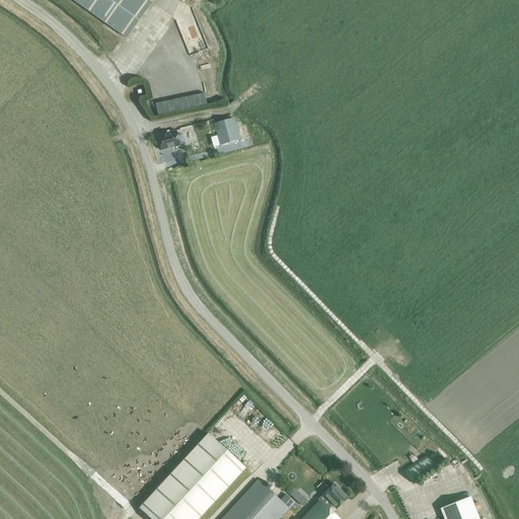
[(73,0),(127,39),(151,4),(144,0),(73,0)]
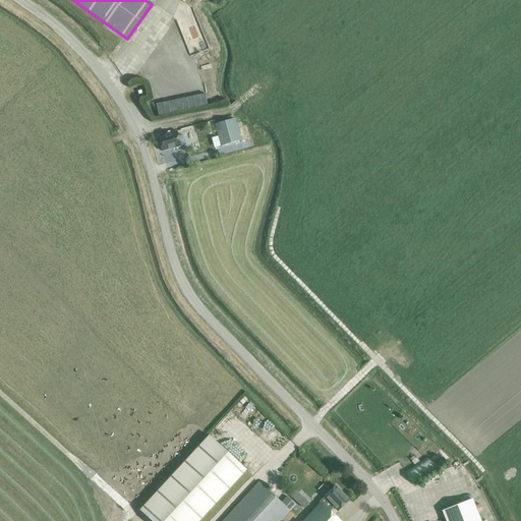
[(247,126),(237,128),(234,118),(215,124),(221,146),(240,140),(250,138),(247,126)]
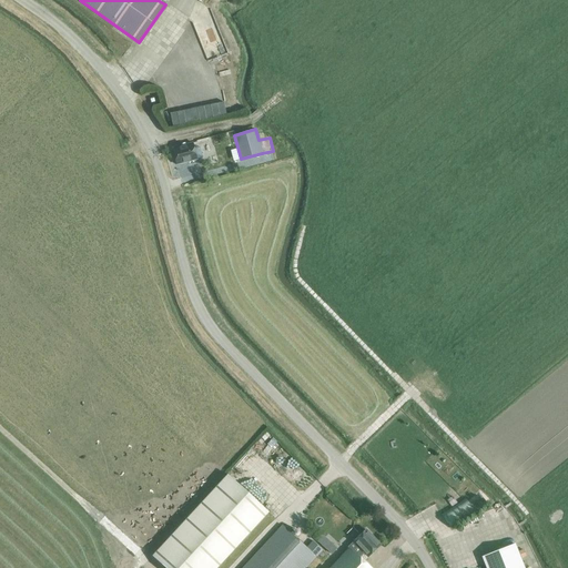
[(194,149),(192,143),(172,149),(176,165),(196,160),(196,159),(203,158),(200,148),(194,149)]
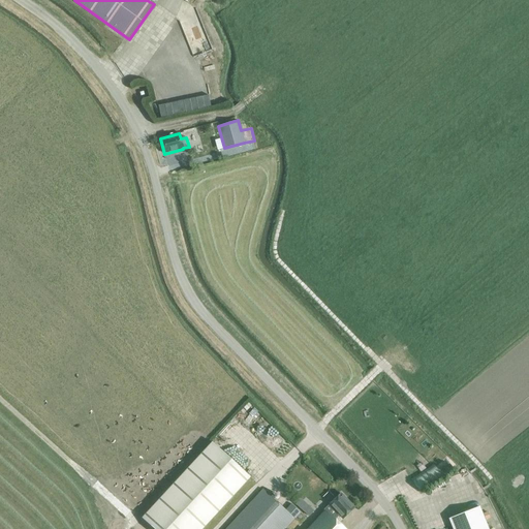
[(142,518),(153,528),(201,528),(250,477),(212,442),(142,518)]
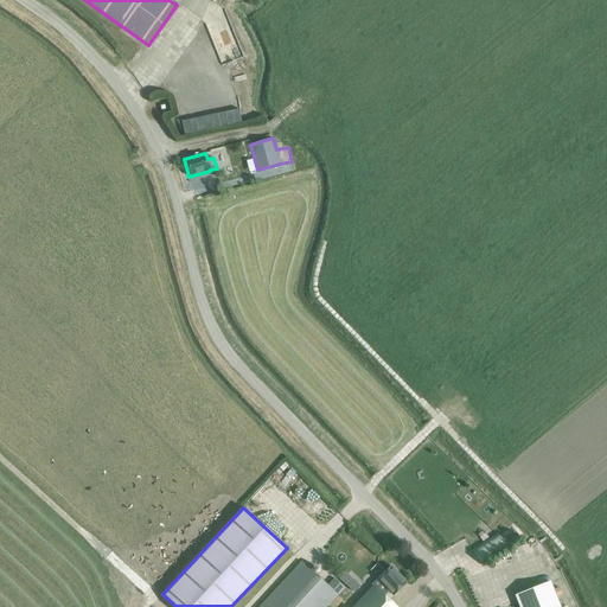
[(496,534),(472,549),(481,564),(508,548),(498,532),(496,534)]
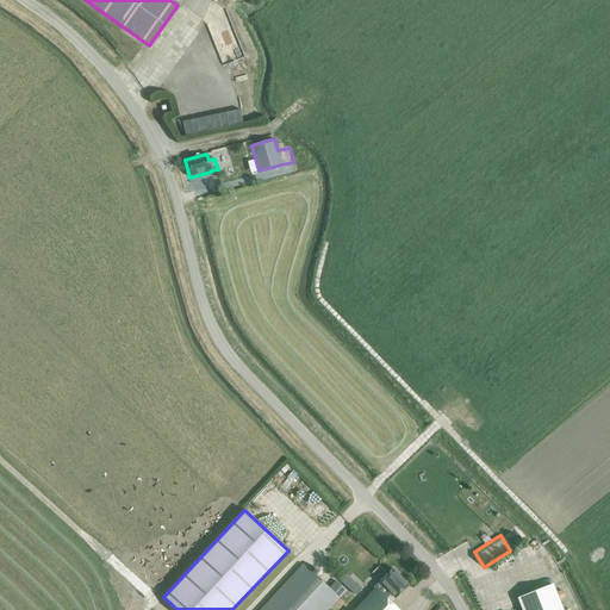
[(260,609),(328,609),(346,591),(336,582),(329,589),(303,564),(260,609)]
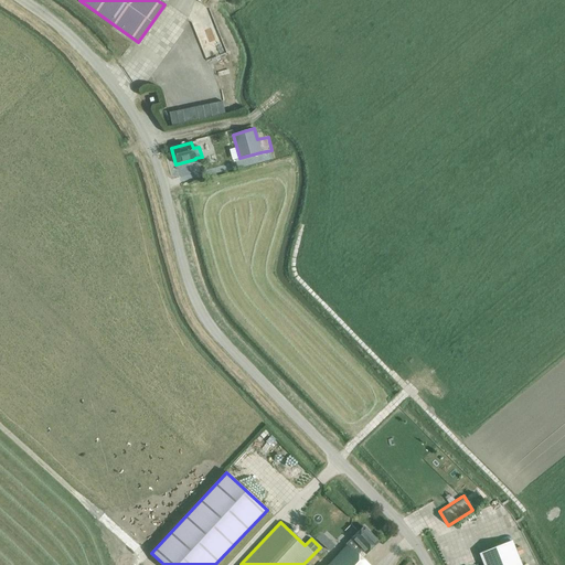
[(328,564),(369,564),(355,553),(361,548),(366,554),(379,542),(364,528),(350,541),(351,541),(328,564)]
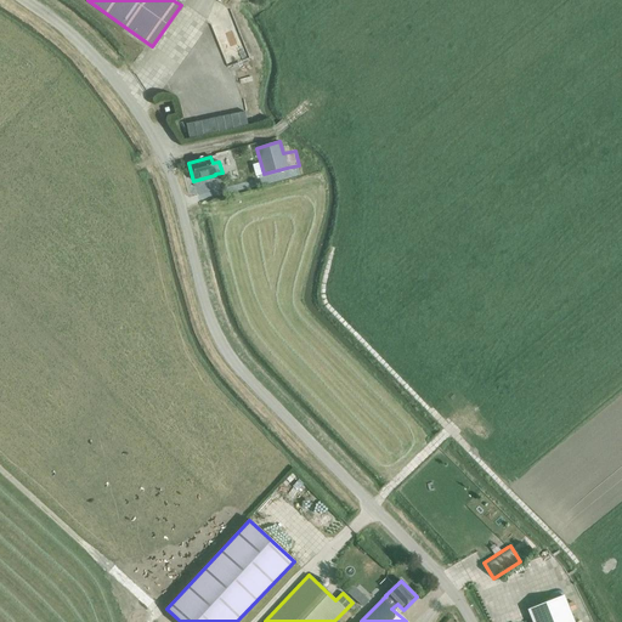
[(529,610),(532,621),(574,621),(564,595),(529,610)]
